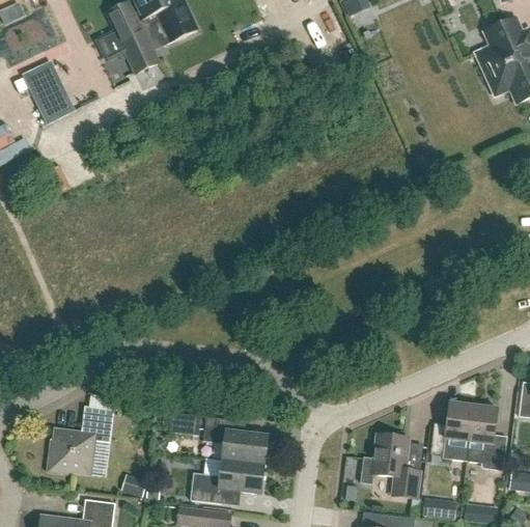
[(150,48),(151,47),(151,46),(164,39),(166,43),(196,28),(183,0),(127,0),(115,5),(122,21),(136,15),(138,19),(150,48)]
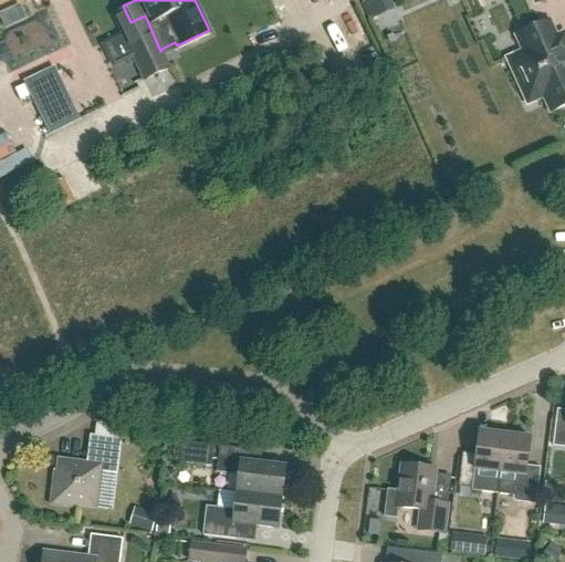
[(168,65),(161,50),(160,51),(147,20),(145,16),(131,22),(123,6),(112,11),(143,77),(168,65)]
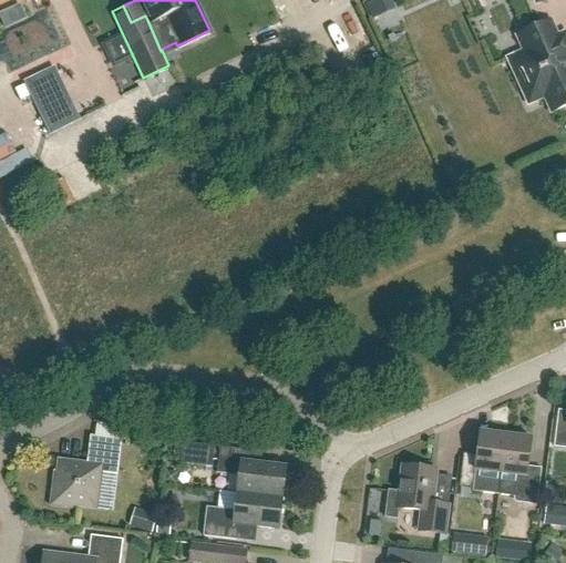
[(524,49),(508,55),(528,101),(545,93),(552,109),(565,102),(565,54),(564,50),(565,48),(565,33),(565,30),(556,33),(549,18),(517,32),(524,49)]
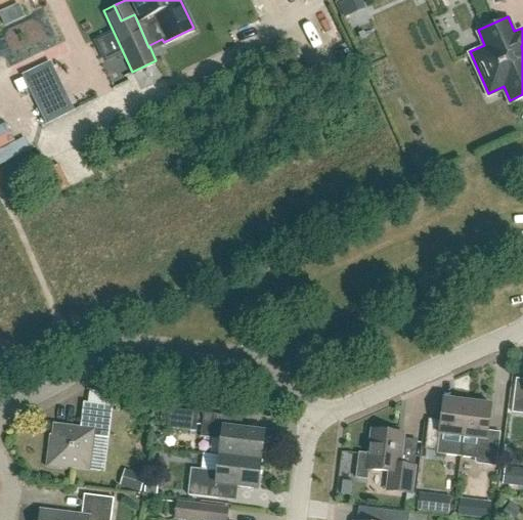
[(31,89),(57,76),(49,59),(23,73),(31,89)]
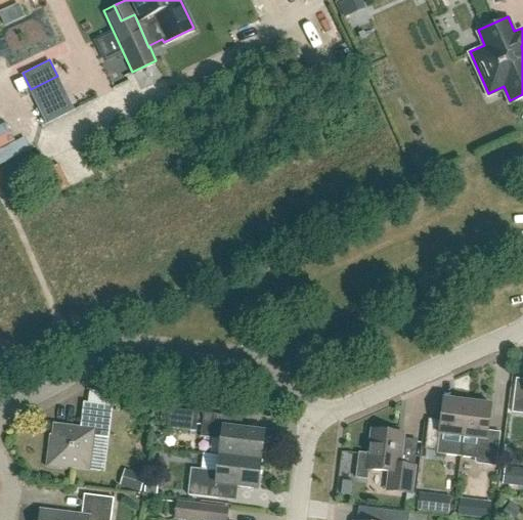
[(522,382),(515,381),(511,409),(522,410),(522,382)]
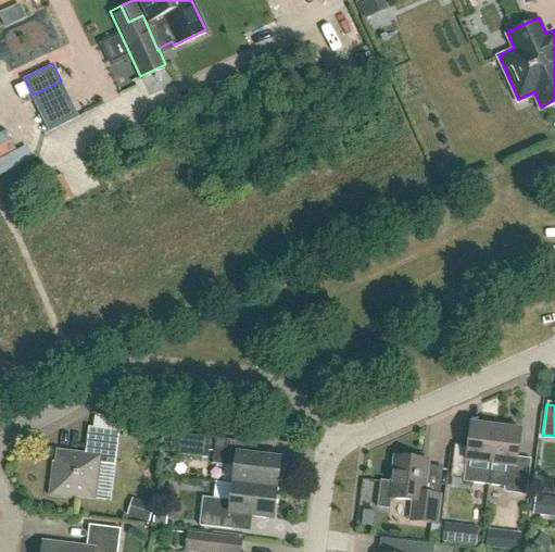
[(488,481),(495,424),(470,421),(466,449),(453,447),(450,473),(464,475),(463,478),(488,481)]
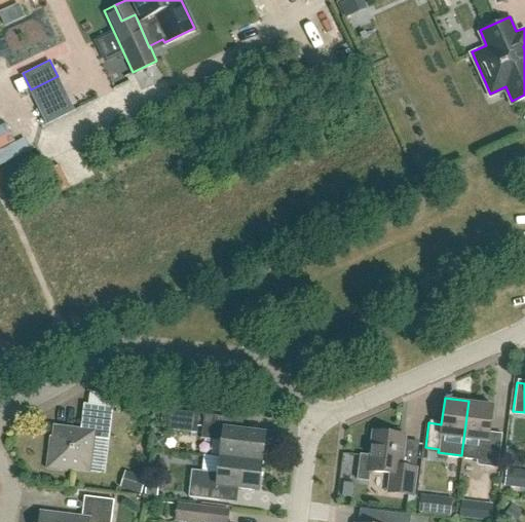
[(469,401),(461,455),(476,457),(476,462),(497,465),(501,432),(489,430),(492,404),(469,401)]
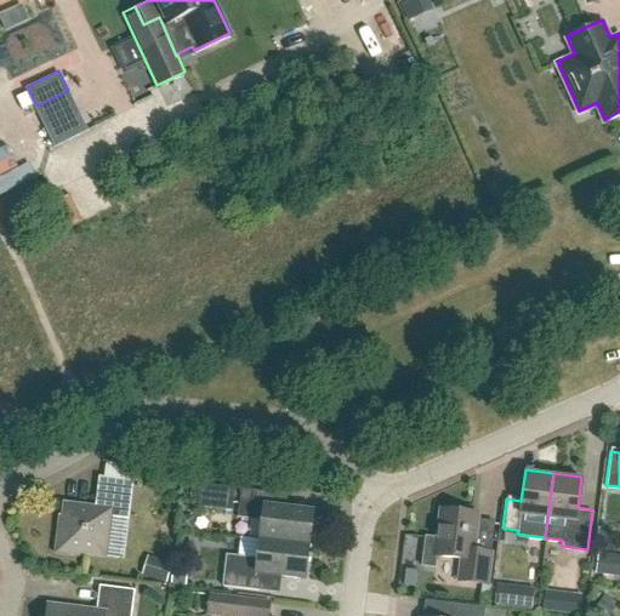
[(128,517),(132,478),(98,474),(95,505),(63,500),(60,526),(57,526),(55,551),(79,554),(79,551),(106,554),(111,514),(128,517)]
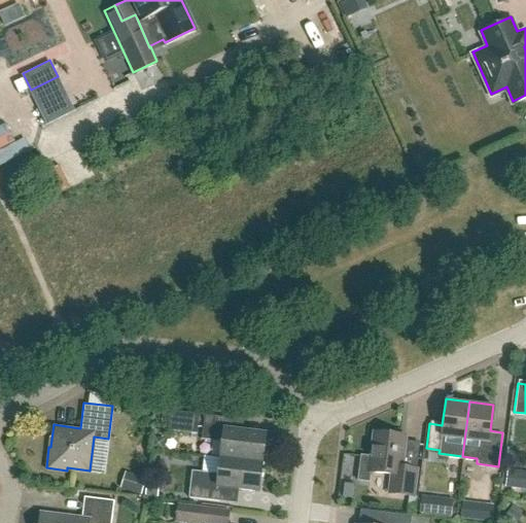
[(197,431),(199,412),(169,409),(167,427),(197,431)]
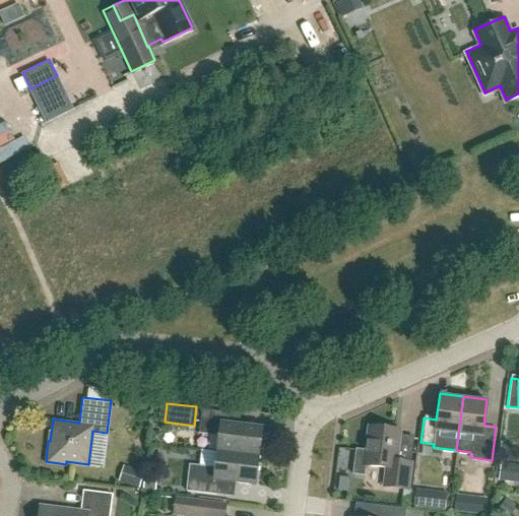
[(216,450),(258,454),(262,427),(200,418),(198,431),(218,434),(216,450)]
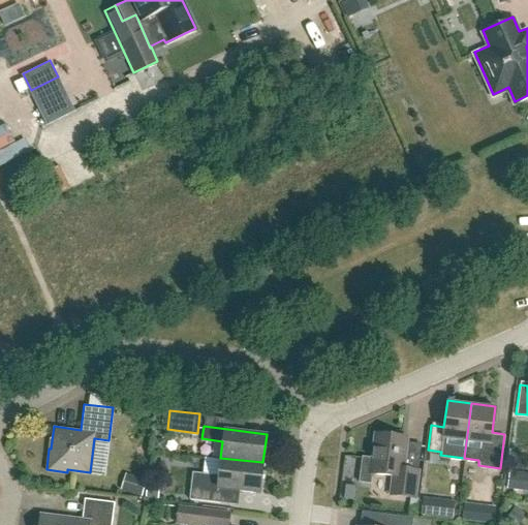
[(402,467),(405,436),(376,432),(373,457),(362,455),(359,480),(370,481),(372,471),(393,473),(391,492),(414,495),(417,468),(402,467)]
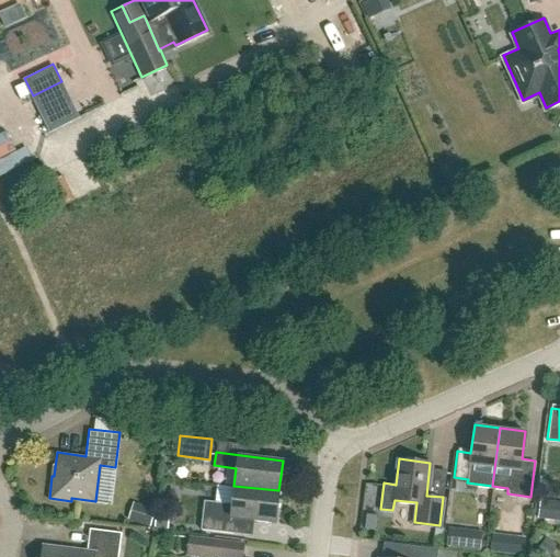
[(174,469),(170,464),(162,463),(161,474),(173,475),(174,469)]
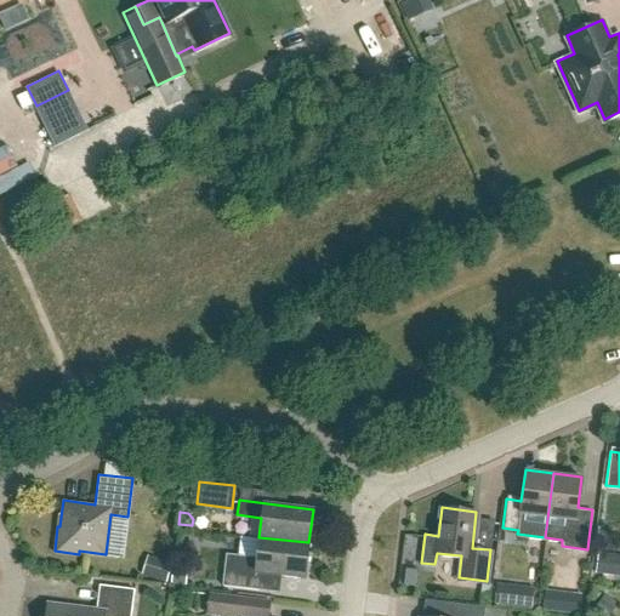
[(305,576),(308,542),(259,537),(257,555),(226,552),(222,583),(257,588),(260,571),(305,576)]
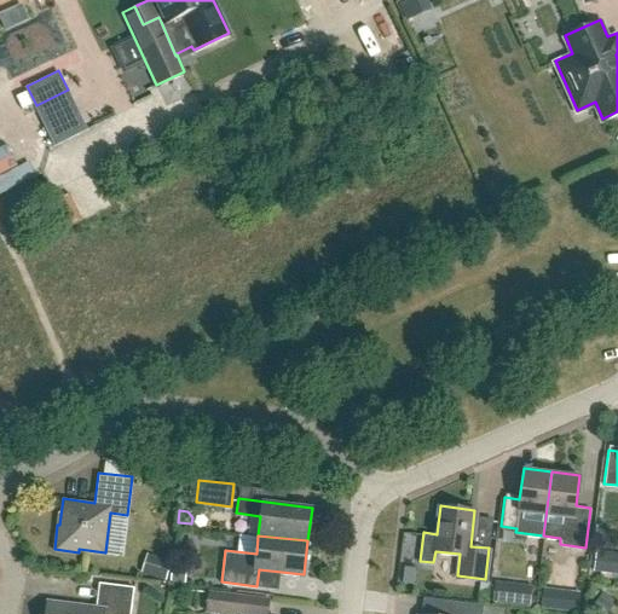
[(614,569),(617,552),(595,550),(594,567),(614,569)]
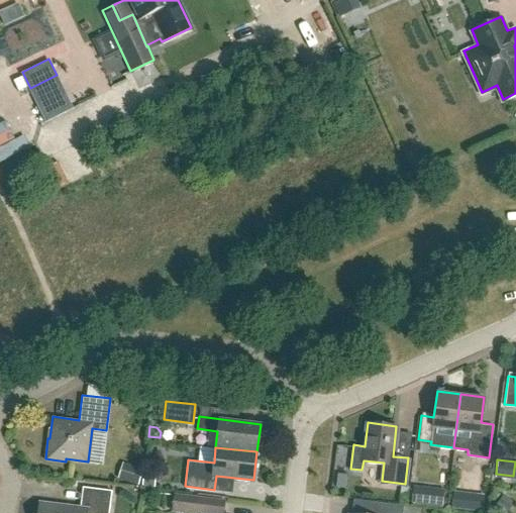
[(128,463),(123,478),(137,482),(142,467),(128,463)]
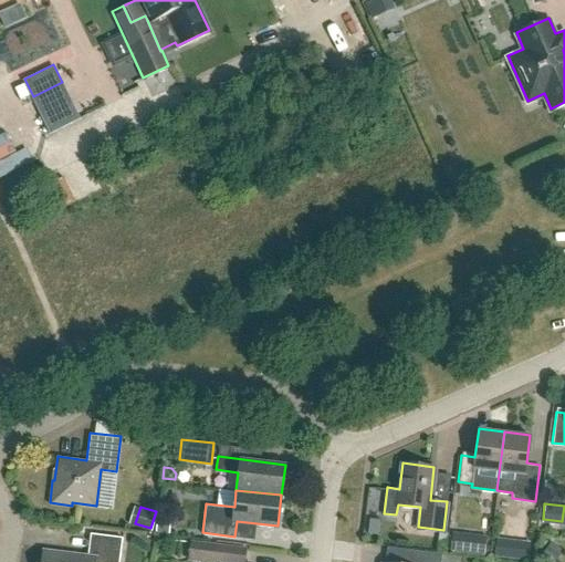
[(157,516),(156,530),(166,530),(167,517),(157,516)]
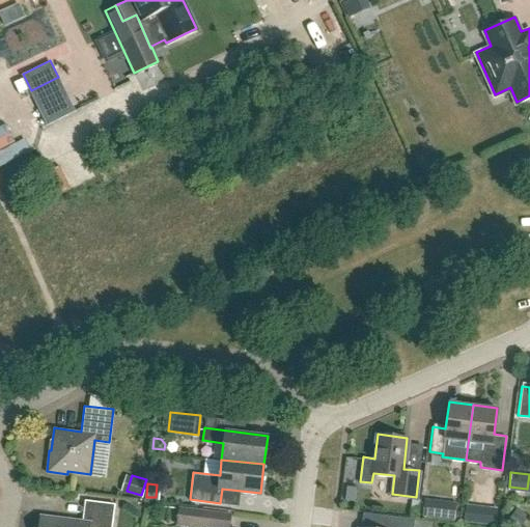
[(111,526),(114,502),(84,498),(82,520),(40,515),(38,526),(111,526)]
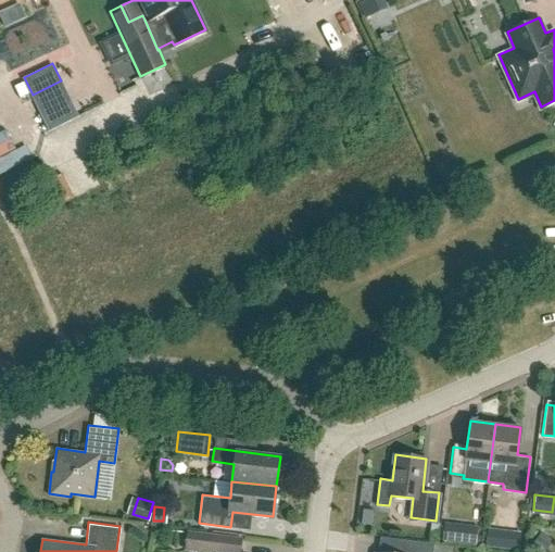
[(442,538),(459,540),(461,525),(443,523),(442,538)]
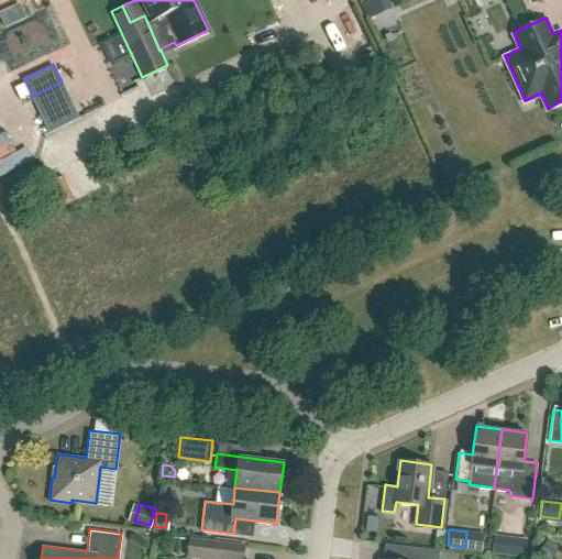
[(526,537),(510,535),(508,552),(524,555),(526,537)]
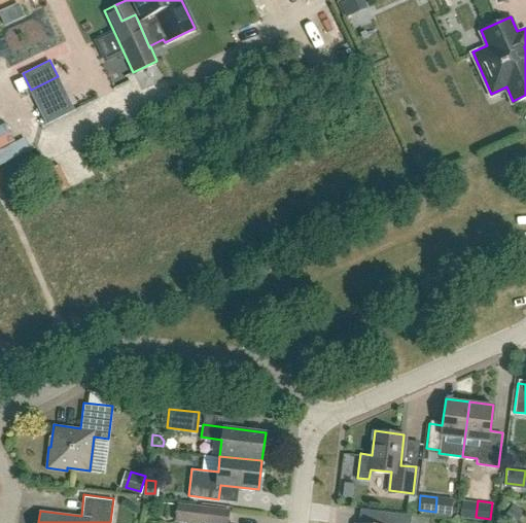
[(206,522),(208,507),(177,502),(175,519),(206,522)]
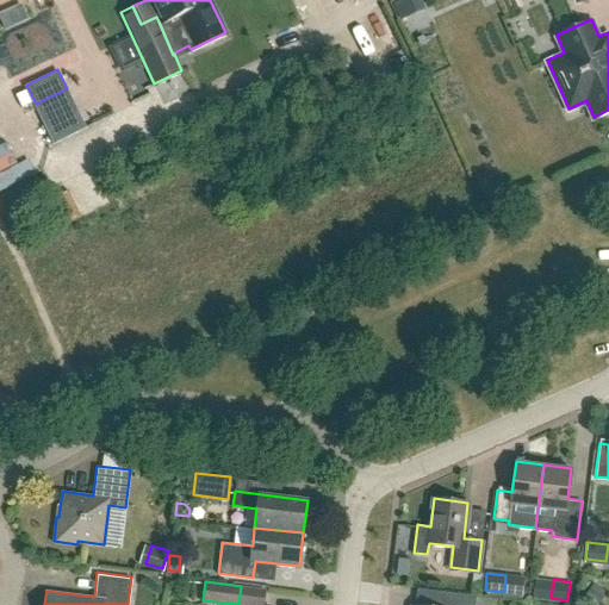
[(592,581),(583,594),(592,602),(602,587),(592,581)]
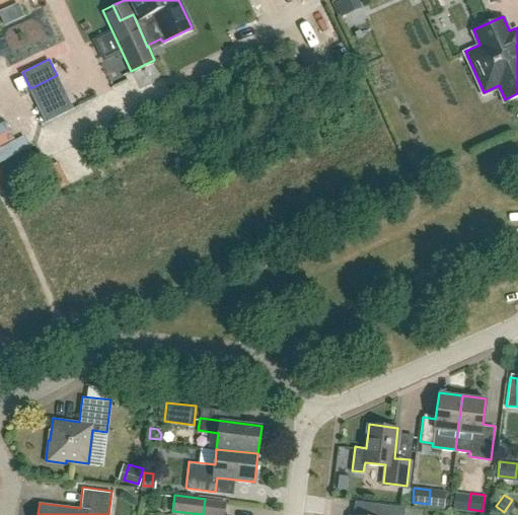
[(402,514),(404,506),(374,502),(372,514),(402,514)]
